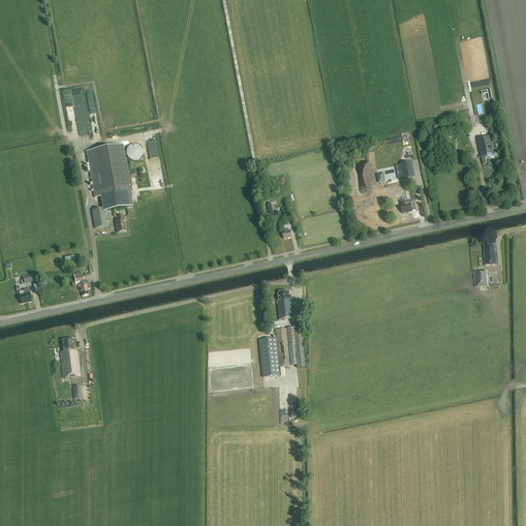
[(489,126),(490,135),(498,134),(497,125),(489,126)]
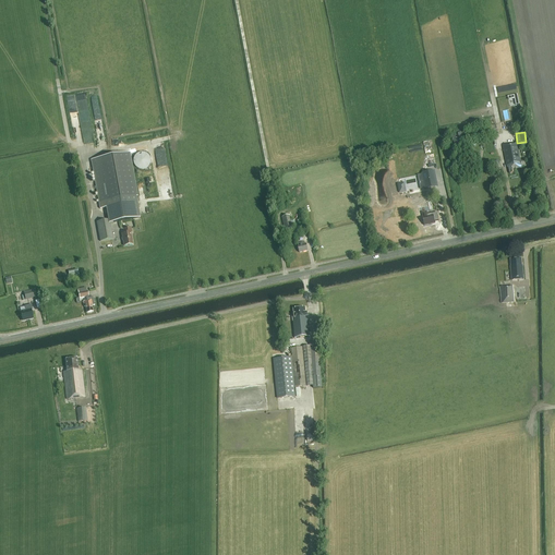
[(518,163),(522,161),(521,157),(517,158),(514,141),(499,143),(504,165),(506,165),(507,171),(511,170),(511,167),(518,166),(518,163)]
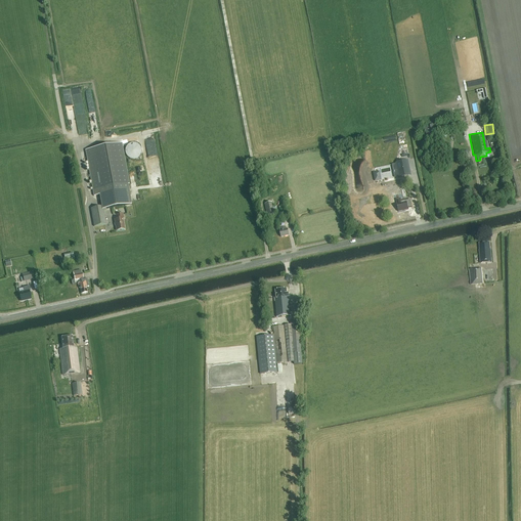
[(118,140),(83,147),(90,187),(91,193),(102,191),(104,206),(128,202),(125,181),(126,181),(118,140)]
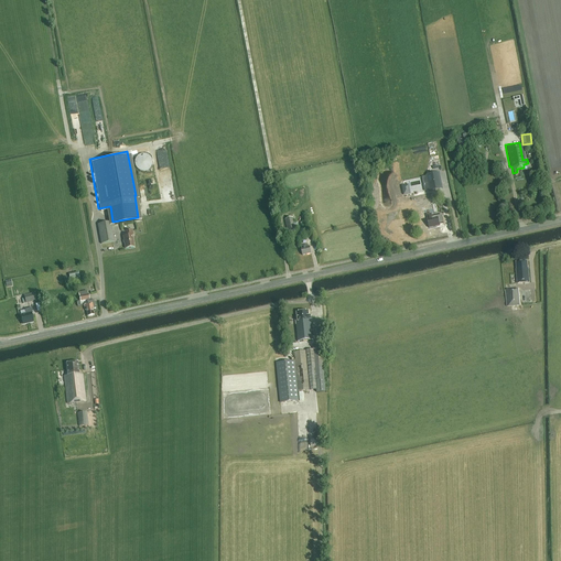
[(148,162),(149,160),(148,157),(147,154),(146,152),(142,151),(140,151),(138,151),(135,152),(133,154),(131,157),(131,160),(131,162),(133,164),(135,166),(138,168),(140,169),(142,168),(146,166),(147,164),(148,162)]
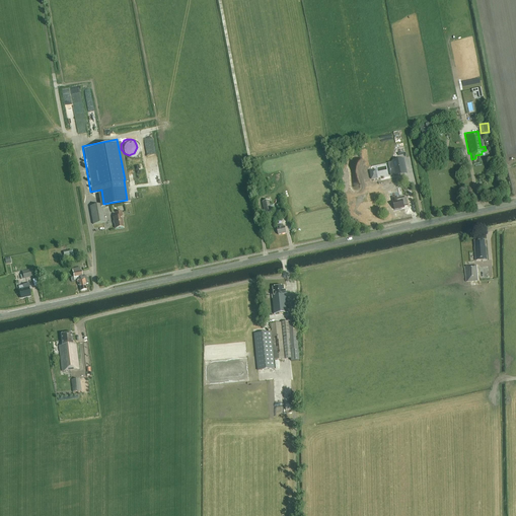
[(398,156),(388,158),(391,173),(401,171),(398,156)]
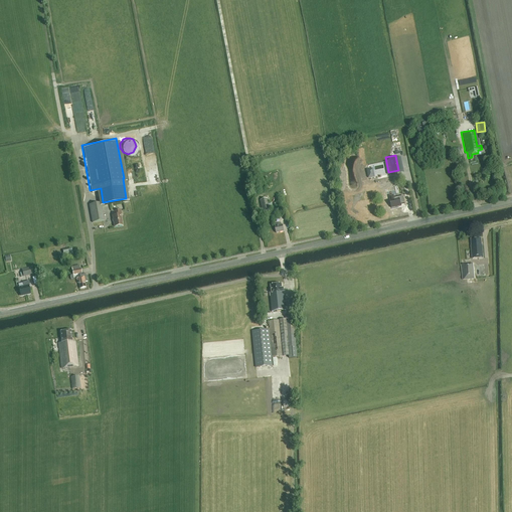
[(386,198),(387,200),(388,205),(398,203),(397,201),(401,200),(400,193),(391,195),(390,192),(386,193),(387,198),(386,198)]
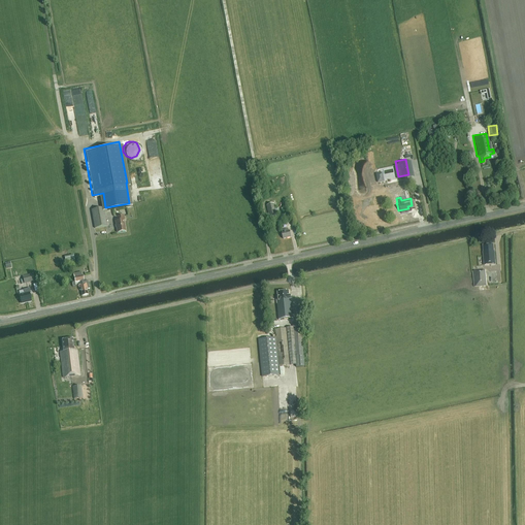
[(271,201),(263,202),(266,216),(274,215),(271,201)]
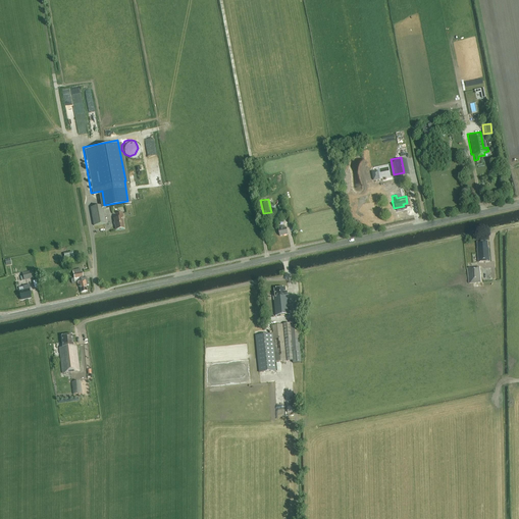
[(87,204),(91,222),(103,220),(100,202),(87,204)]
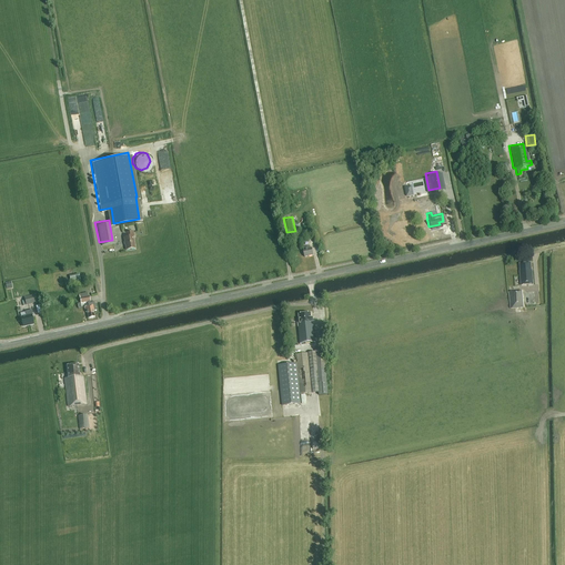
[(121,235),(123,248),(132,245),(130,234),(131,233),(130,229),(122,230),(123,234),(121,235)]
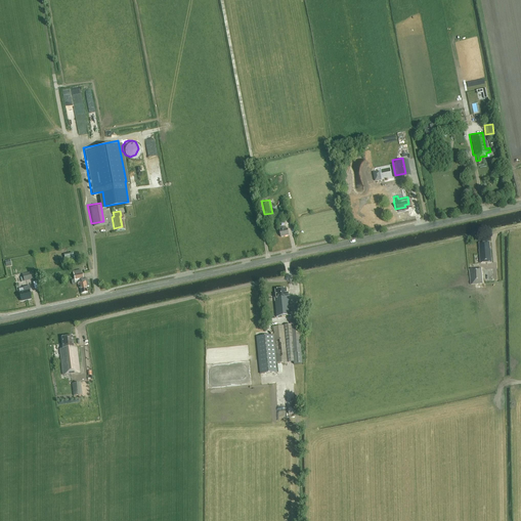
[(277,234),(286,232),(285,226),(283,226),(283,224),(276,225),(276,227),(276,228),(277,234)]
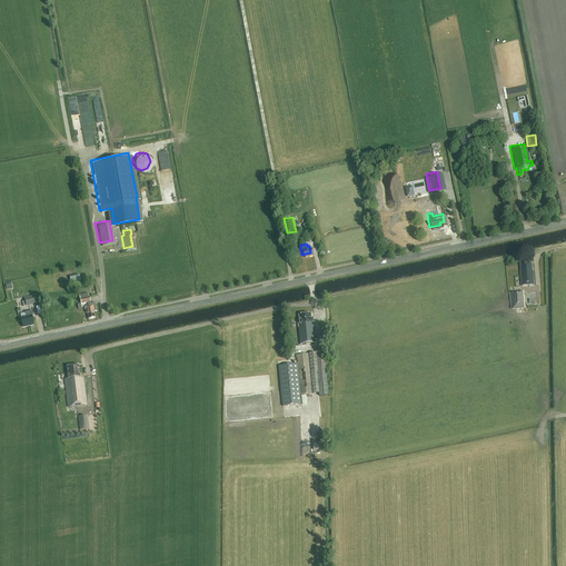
[(528,260),(517,261),(518,269),(517,269),(518,284),(530,283),(529,268),(528,268),(528,260)]
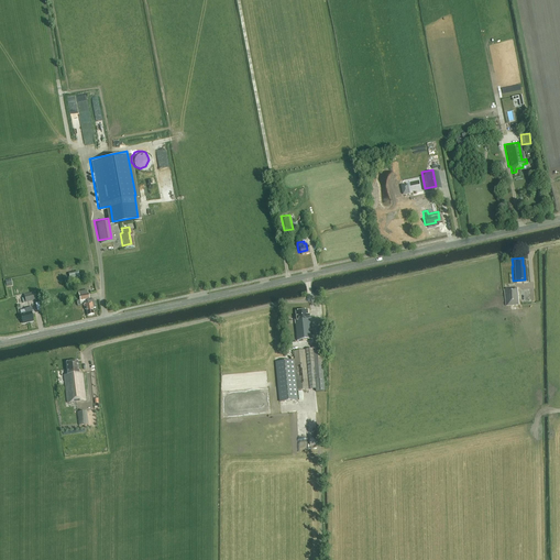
[(503,303),(516,302),(515,285),(501,286),(503,303)]
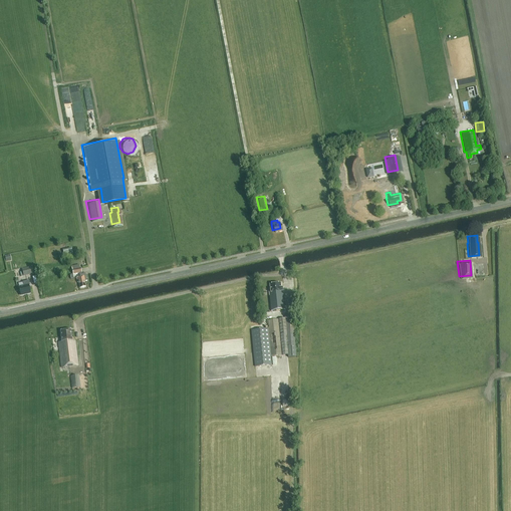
[(68,263),(69,267),(70,271),(76,270),(77,274),(73,275),(74,277),(74,280),(75,280),(77,285),(82,284),(81,278),(84,278),(82,270),(78,271),(77,265),(76,265),(76,262),(68,263)]
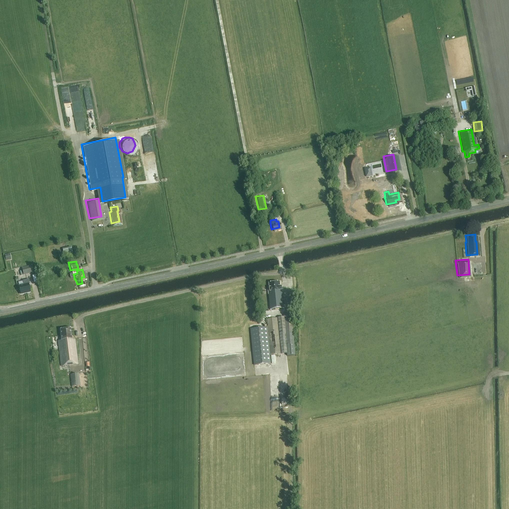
[(16,283),(17,286),(18,291),(27,289),(25,281),(26,281),(25,277),(20,278),(20,281),(16,282),(16,283)]
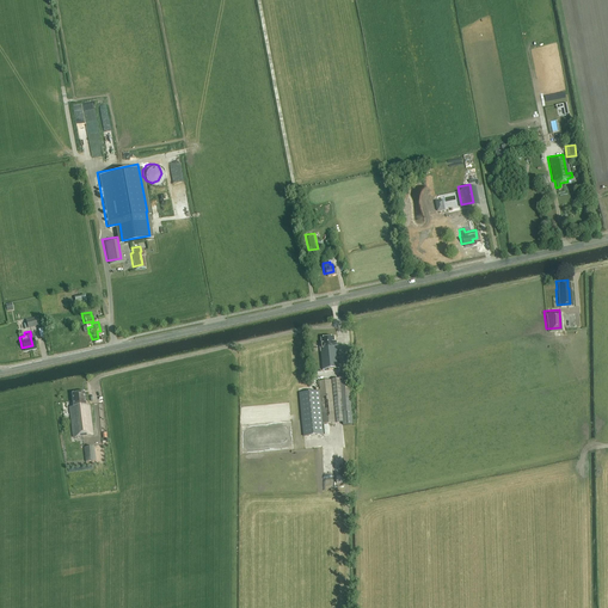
[(319,367),(335,366),(332,341),(331,341),(330,335),(318,336),(319,345),(317,345),(319,367)]
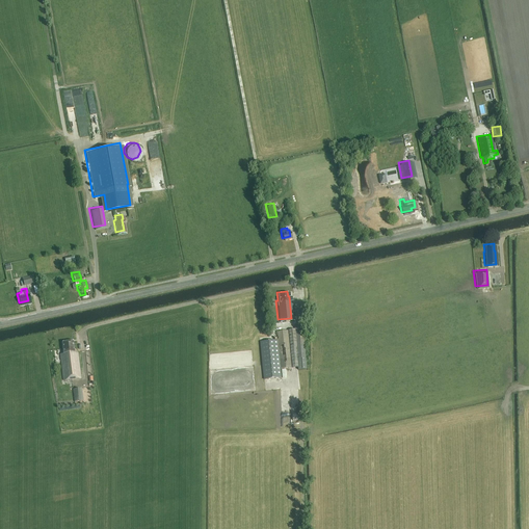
[(302,355),(300,323),(292,324),(294,355),(302,355)]
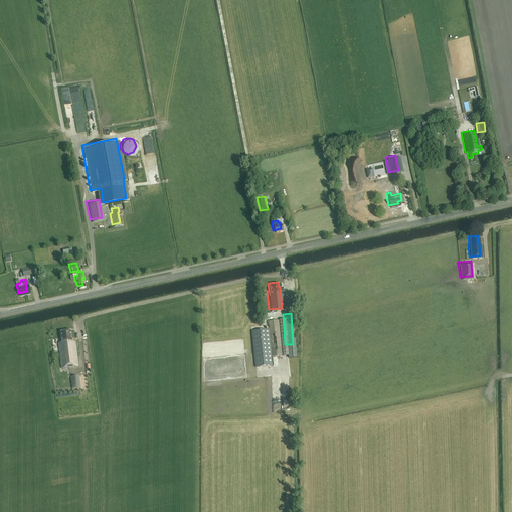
[(280,353),(277,317),(265,319),(266,327),(249,329),(252,364),(269,363),(268,354),(280,353)]
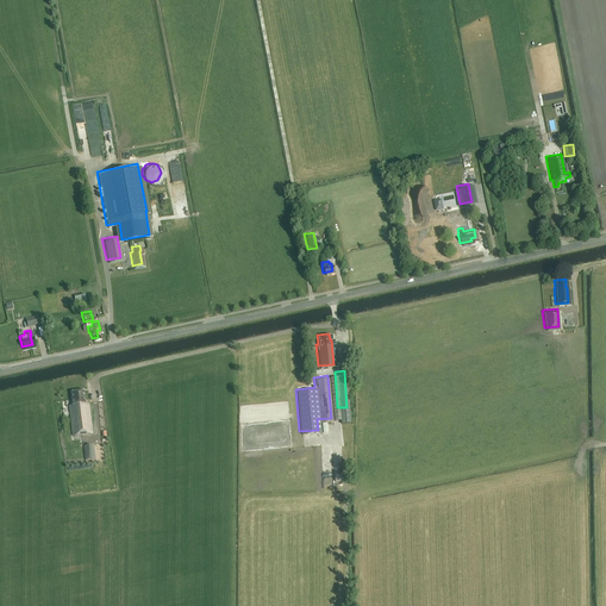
[(69,432),(89,430),(85,400),(82,400),(80,387),(68,389),(70,403),(66,403),(69,432)]
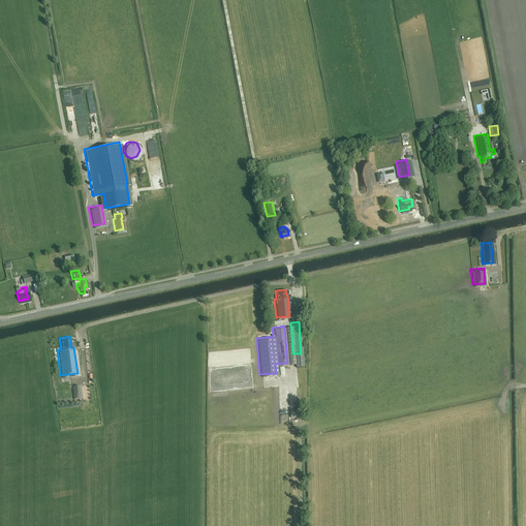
[(71,397),(81,396),(79,383),(69,384),(71,397)]
